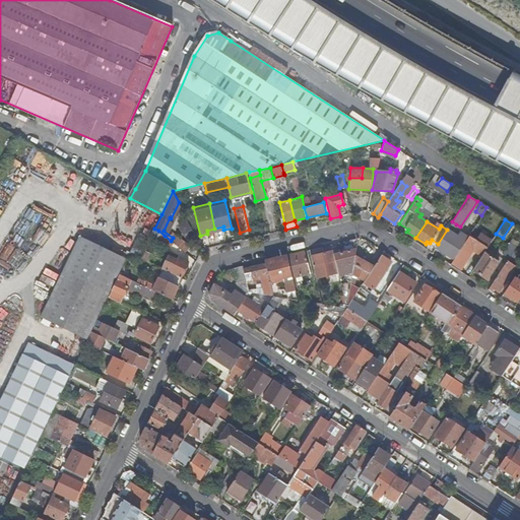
[(456,224),(452,221),(447,230),(438,244),(436,247),(454,259),(467,237),(459,232),(457,236),(451,233),(456,224)]
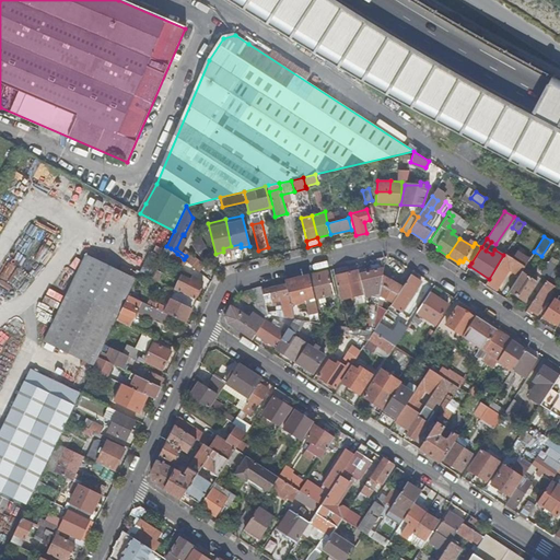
[(176,268),(184,259),(177,254),(171,248),(164,257),(176,268)]
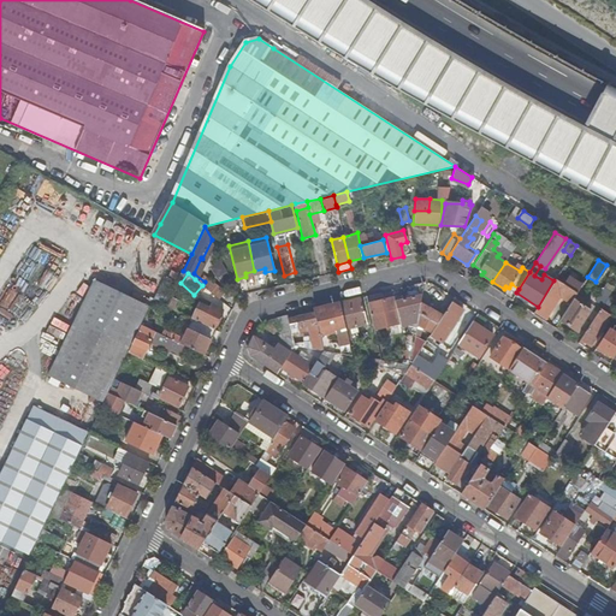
[(99,277),(51,377),(102,402),(150,301),(99,277)]
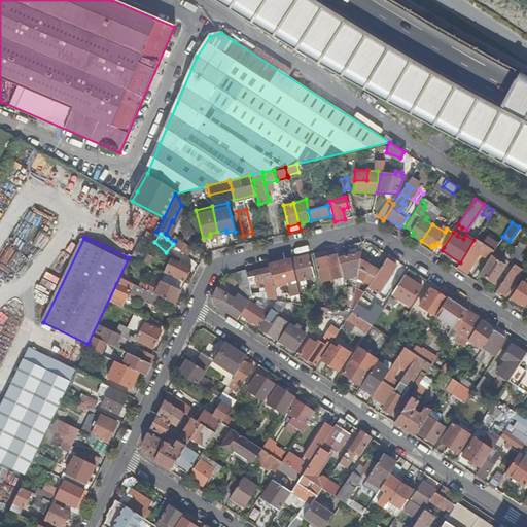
[(180,239),(175,246),(177,247),(187,256),(192,249),(180,239)]
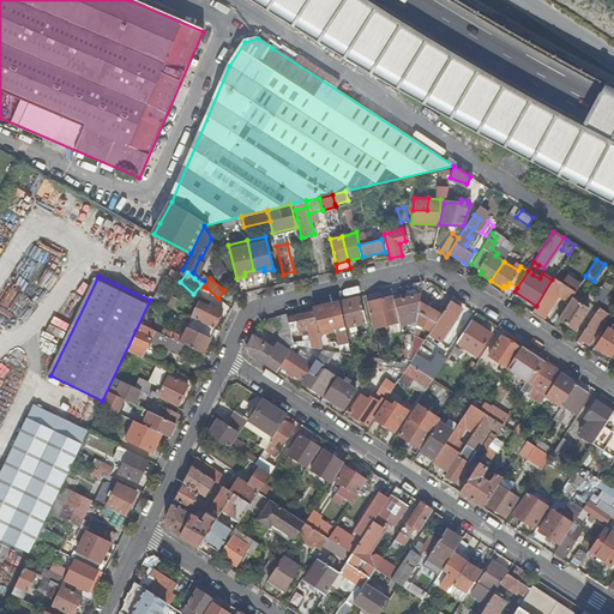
[(575,293),(553,278),(552,280),(536,306),(533,311),(543,318),(558,296),(567,304),(572,298),(575,294),(575,293)]
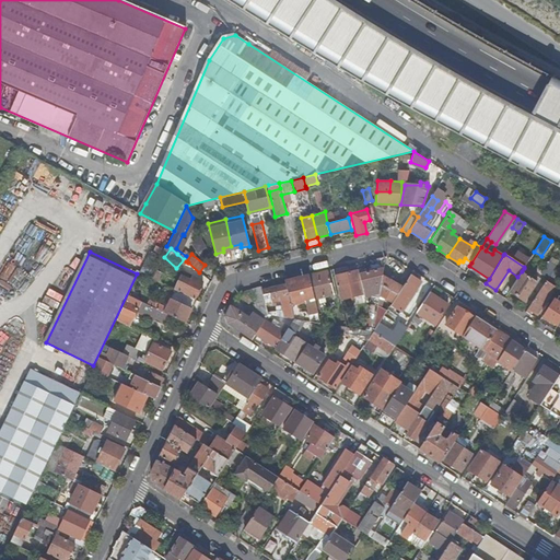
[(377,296),(380,296),(383,275),(386,256),(375,258),(376,265),(372,265),(373,270),(359,273),(361,281),(364,296),(369,295),(376,293),(377,296)]
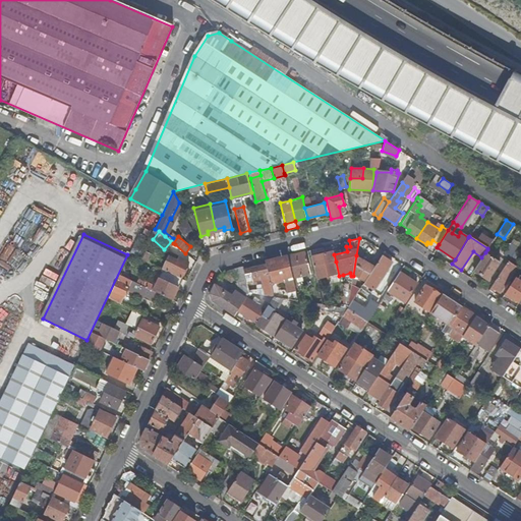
[(427,242),(426,244),(435,250),(437,247),(430,243),(427,242)]
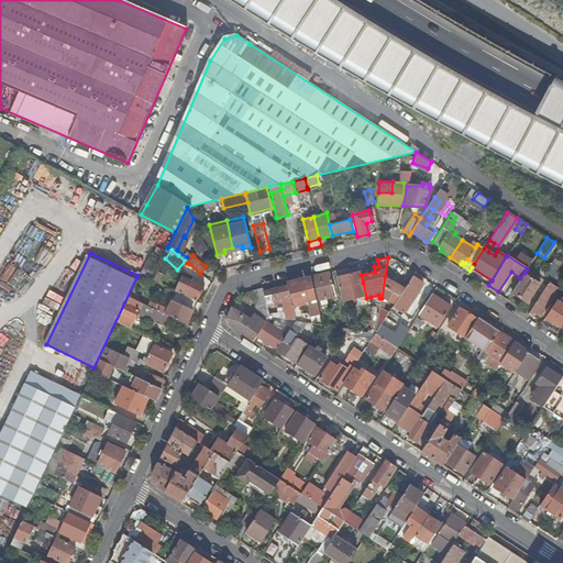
[(543,275),(551,279),(559,267),(551,263),(543,275)]
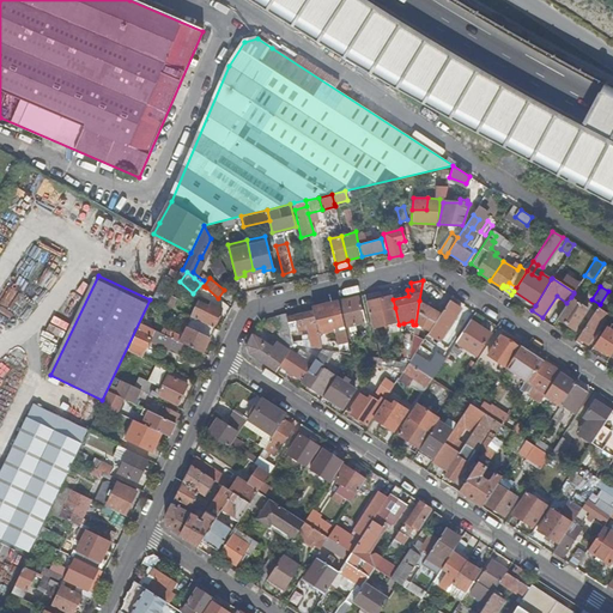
[(176,298),(170,295),(165,304),(171,308),(176,298)]
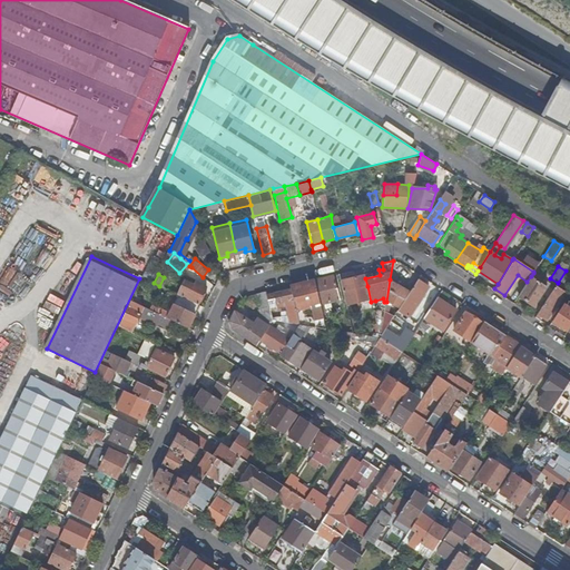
[(334,275),(324,277),(330,302),(340,300),(334,275)]
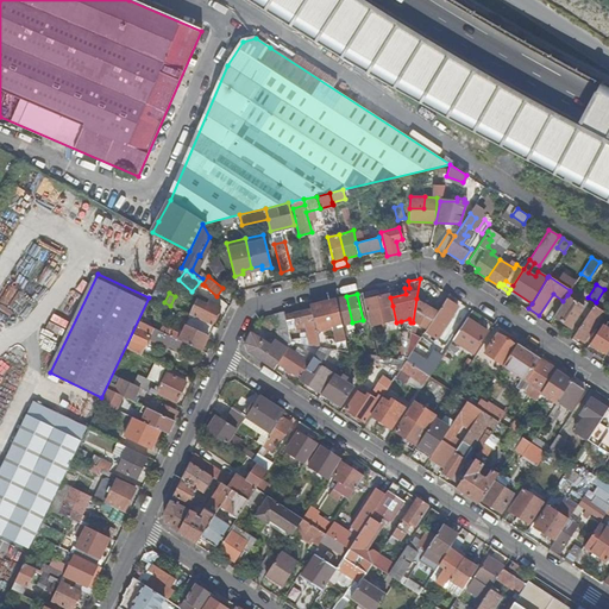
[(366,312),(393,306),(390,297),(390,294),(364,300),(366,312)]
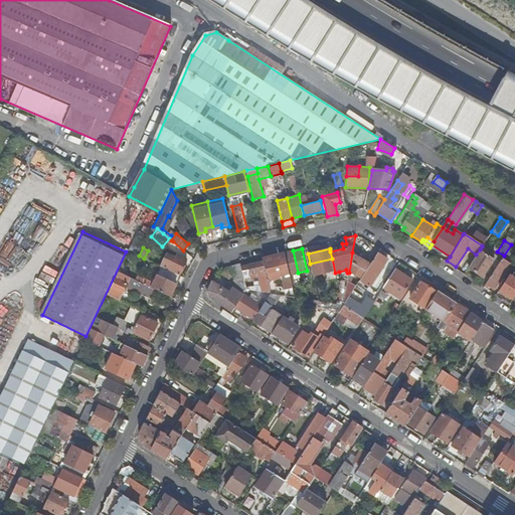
[(487,253),(480,249),(476,254),(468,268),(482,277),(494,259),(487,253)]
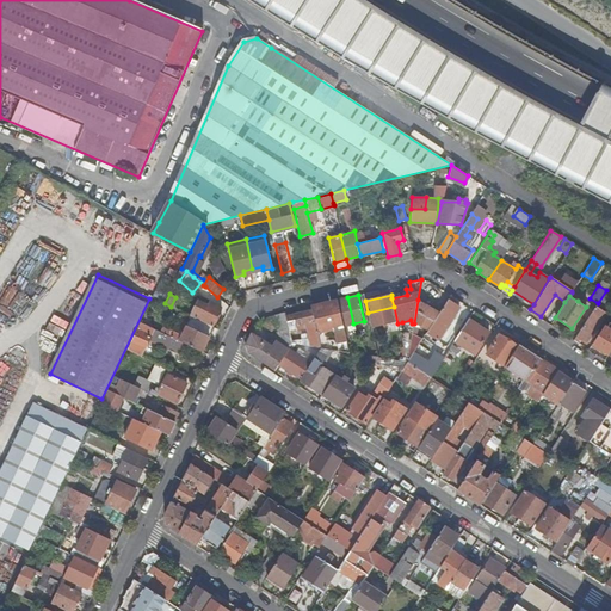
[(199,297),(190,316),(199,320),(213,327),(221,307),(210,302),(199,297)]
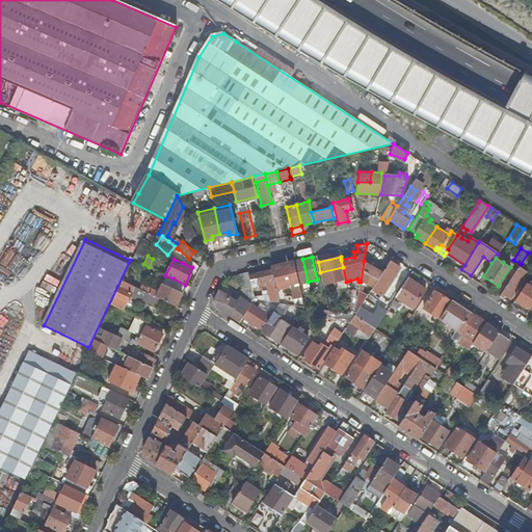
[(302,283),(308,282),(302,259),(294,261),(300,292),(304,291),(302,283)]
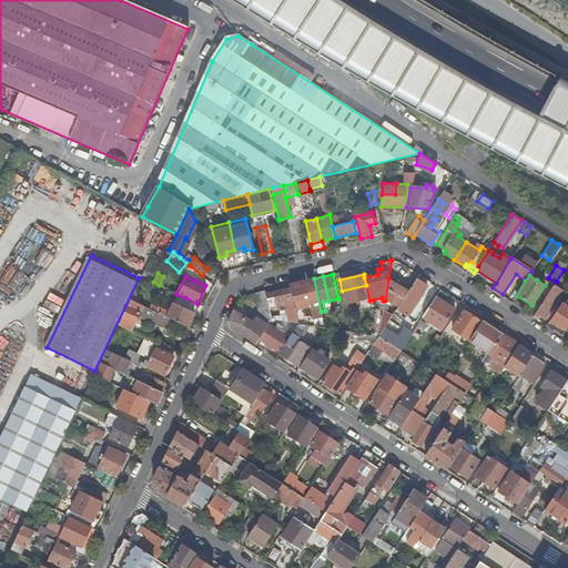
[(427,284),(417,277),(408,291),(398,306),(396,308),(406,315),(427,284)]
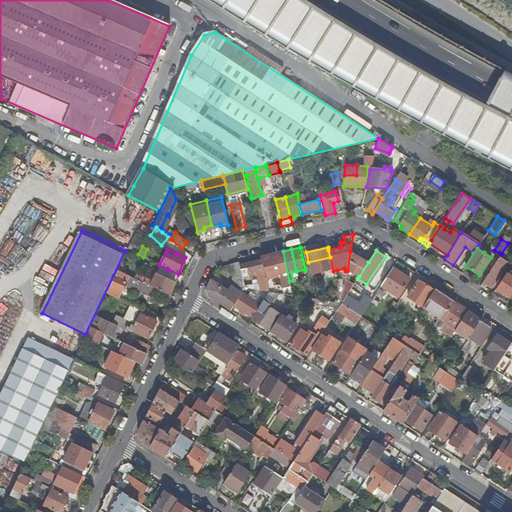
[(283,251),(261,256),(261,259),(269,291),(279,293),(293,295),(289,281),(283,251)]
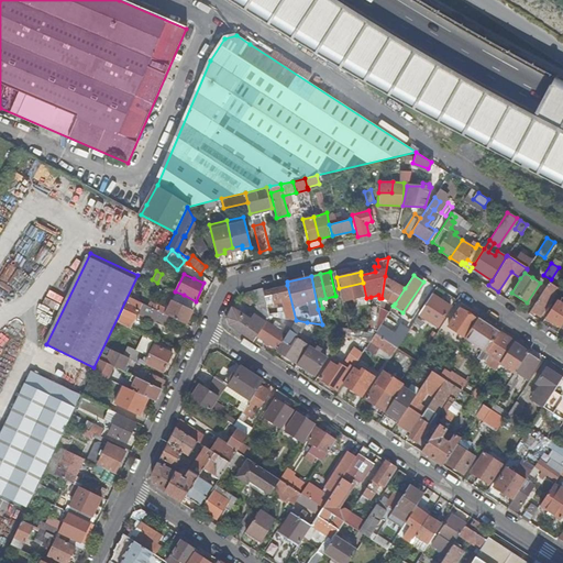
[(386,300),(395,304),(405,288),(385,276),(382,298),(386,300)]
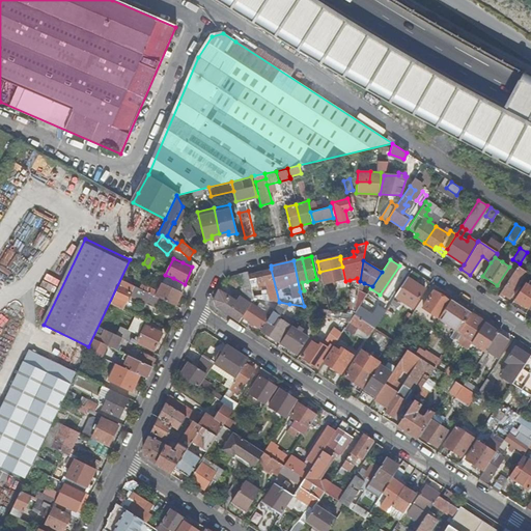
[(526,273),(518,267),(499,296),(501,297),(503,294),(509,298),(526,273)]
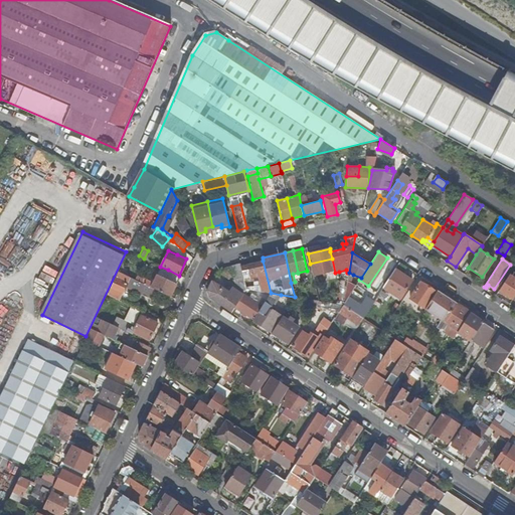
[(262,286),(261,292),(271,293),(263,261),(240,266),(243,279),(244,281),(258,278),(260,286),(262,286)]
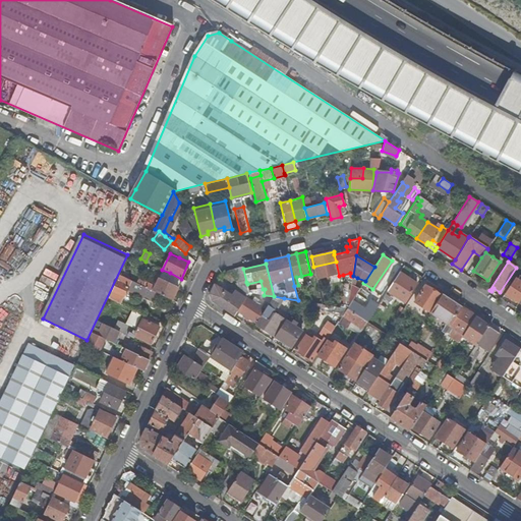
[(235,268),(238,284),(246,282),(243,269),(242,267),(235,268)]
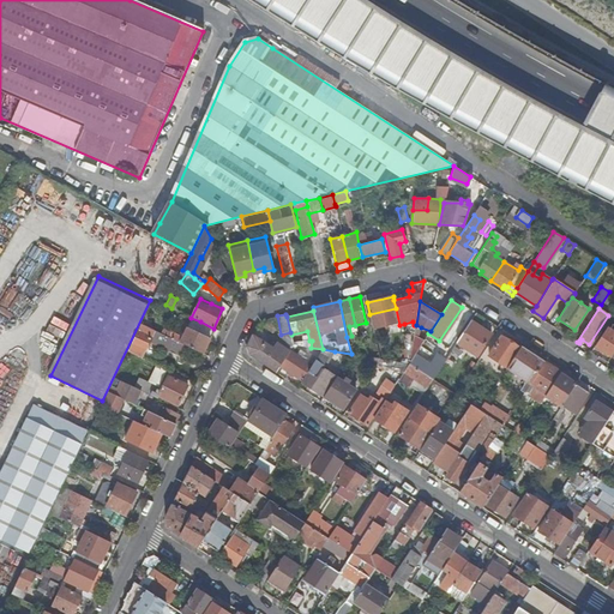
[(613,315),(595,347),(611,356),(612,355),(613,350),(613,315)]
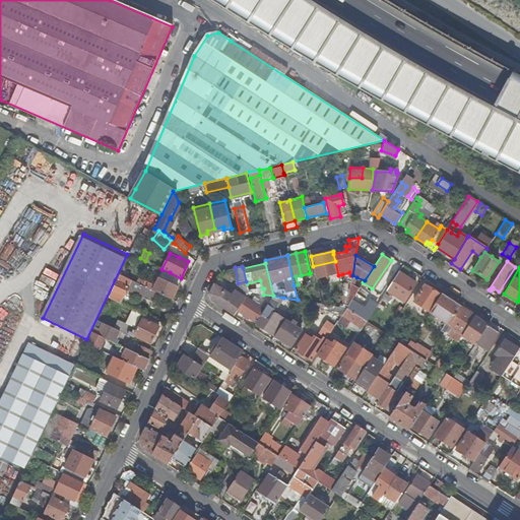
[(416,282),(399,271),(387,289),(404,301),(416,282)]
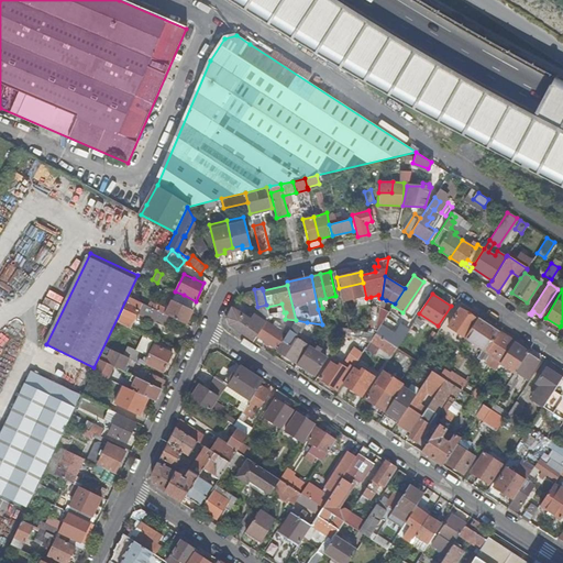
[(190,310),(196,301),(184,295),(178,305),(190,310)]
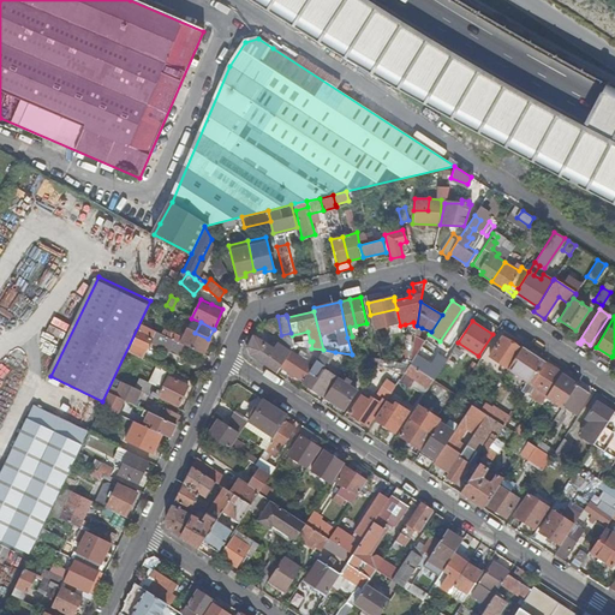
[(410,333),(402,334),(410,364),(417,326),(415,326),(413,322),(405,324),(411,326),(410,333)]
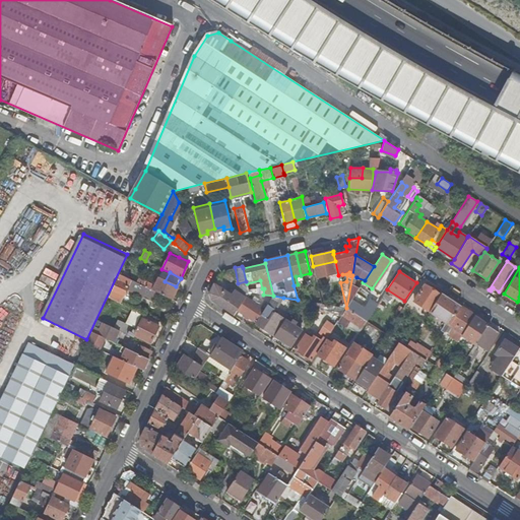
[(163,304),(166,297),(136,282),(125,277),(119,274),(108,298),(119,303),(127,286),(163,304)]
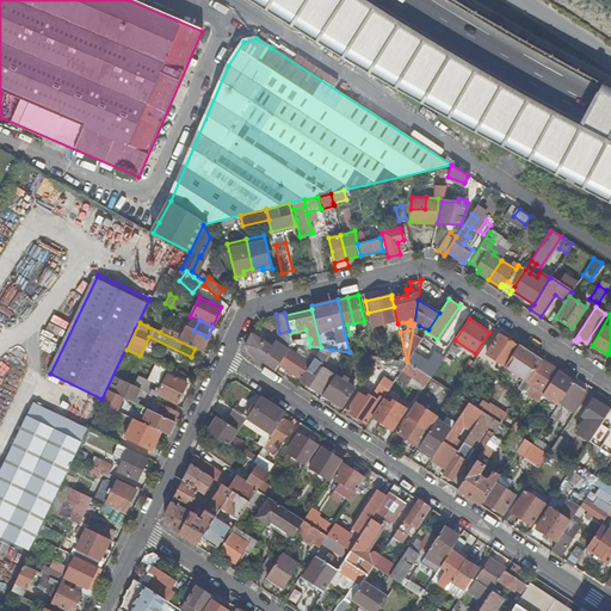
[(419,326),(414,323),(407,362),(412,355),(423,338),(417,334),(419,326)]
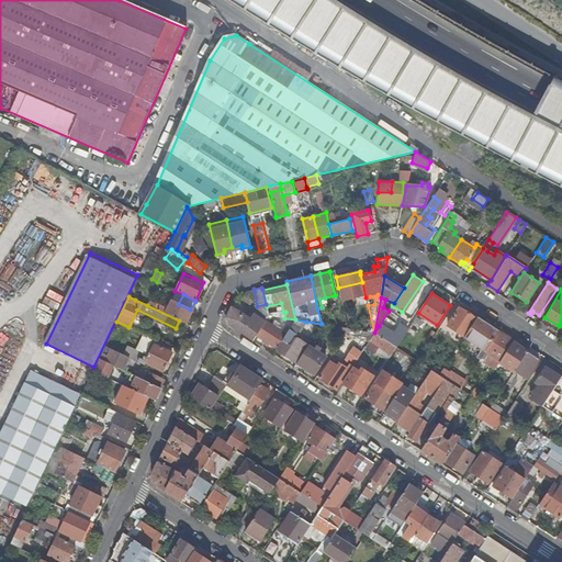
[(192,311),(190,310),(178,304),(171,301),(167,308),(149,301),(147,305),(179,321),(186,324),(192,311)]
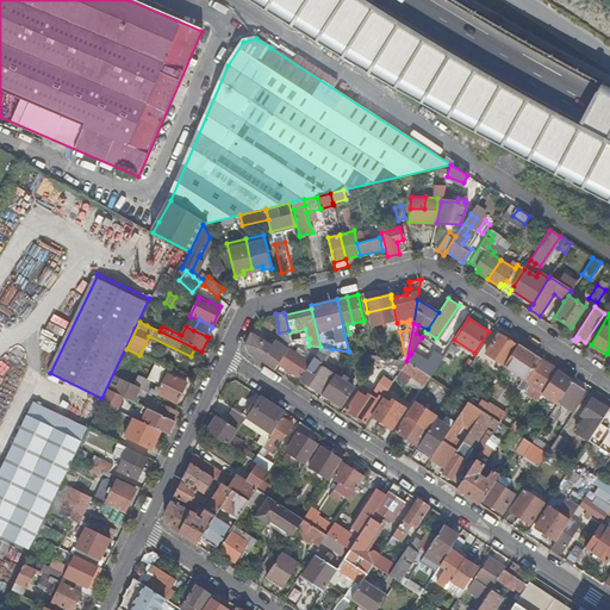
[(291,340),(307,338),(305,329),(290,332),(291,340)]
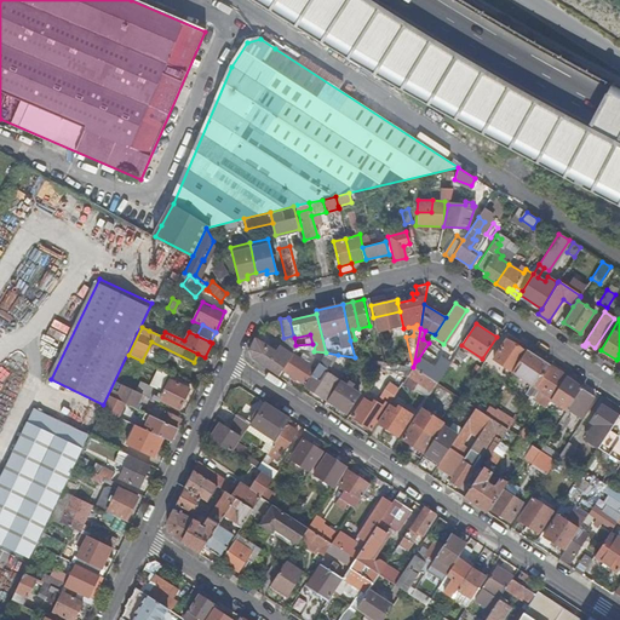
[(293,336),(283,338),(281,344),(294,351),(297,348),(296,345),(294,338),(293,336)]
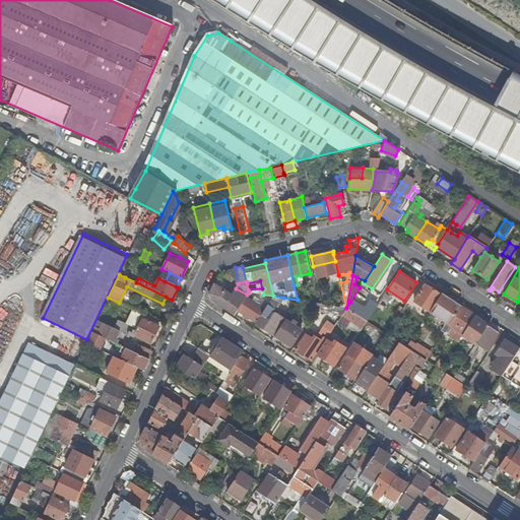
[(247,295),(236,288),(233,294),(214,283),(209,294),(211,300),(229,312),(234,315),(237,310),(246,297),(247,295)]
